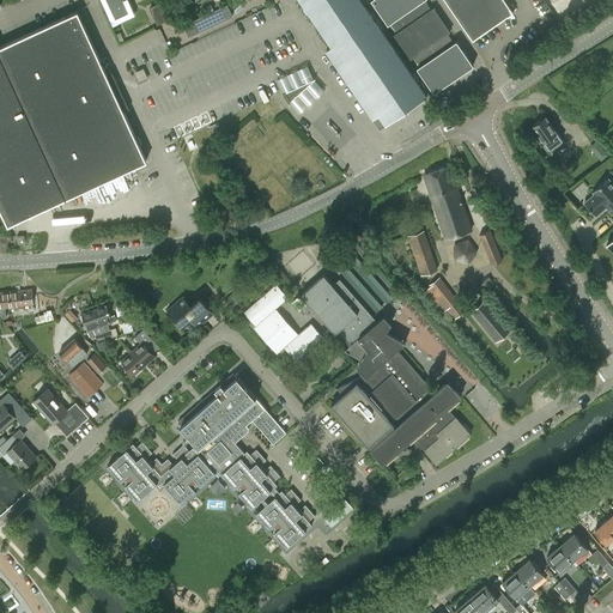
[(107,0),(115,18),(129,11),(123,0),(107,0)]
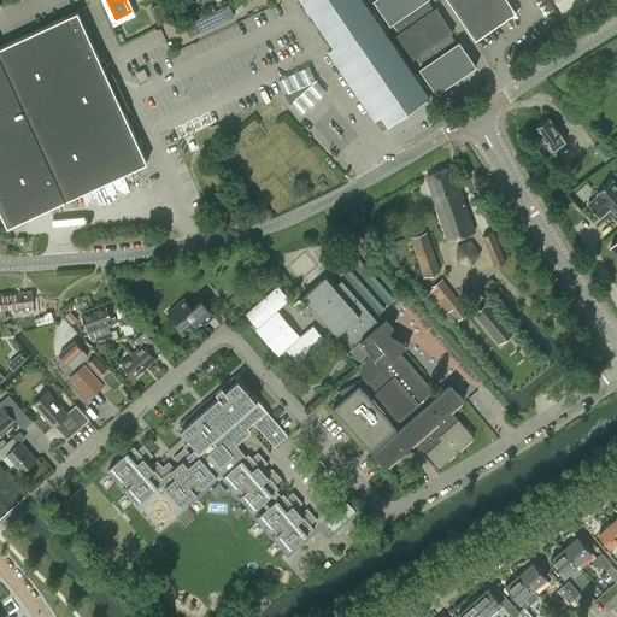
[(429,95),(362,0),(300,0),(334,47),(328,51),(338,66),(375,119),(392,122),(429,95)]
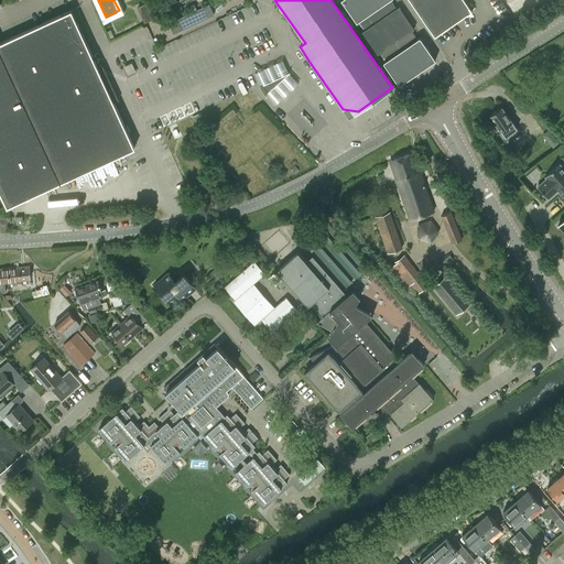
[(340,0),(340,1),(355,22),(358,19),(365,28),(361,31),(377,52),(380,50),(387,58),(383,62),(398,83),(435,57),(420,35),(416,38),(410,29),(413,26),(399,4),(396,8),(390,0),(340,0)]
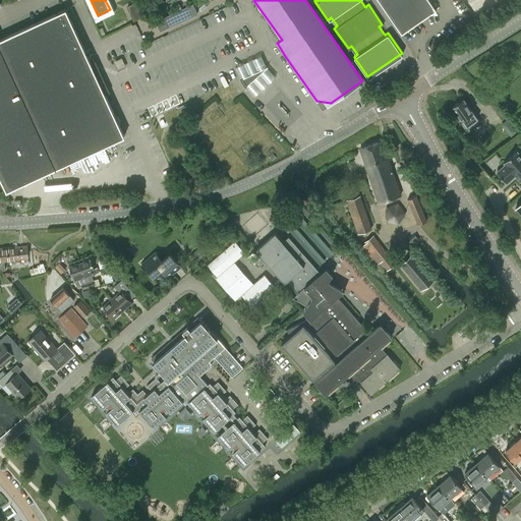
[(378,0),(401,33),(430,11),(436,8),(432,4),(431,4),(428,0),(378,0)]
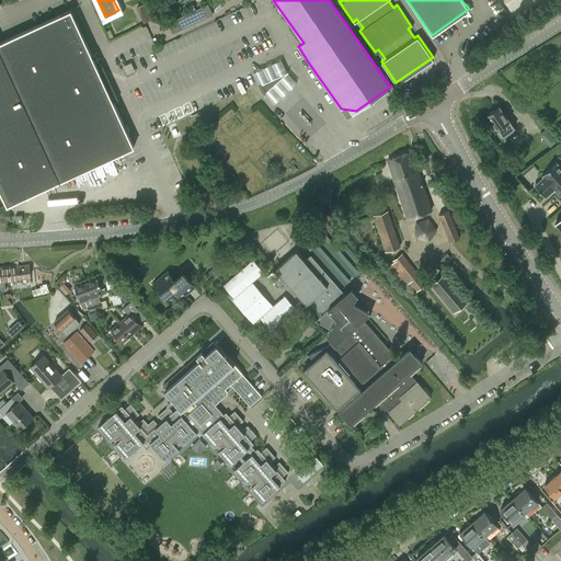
[(144,22),(152,18),(146,2),(137,7),(144,22)]
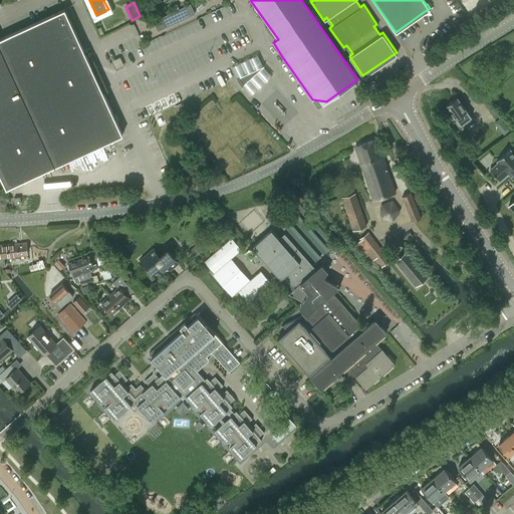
[(158,30),(194,13),(190,4),(180,9),(176,10),(154,21),(158,30)]
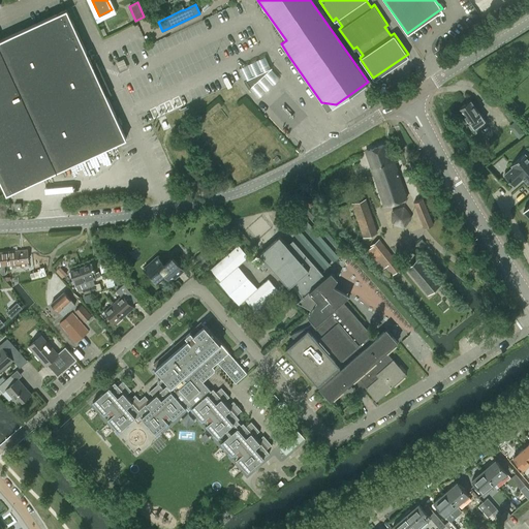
[(67,8),(0,39),(0,178),(7,193),(126,137),(67,8)]
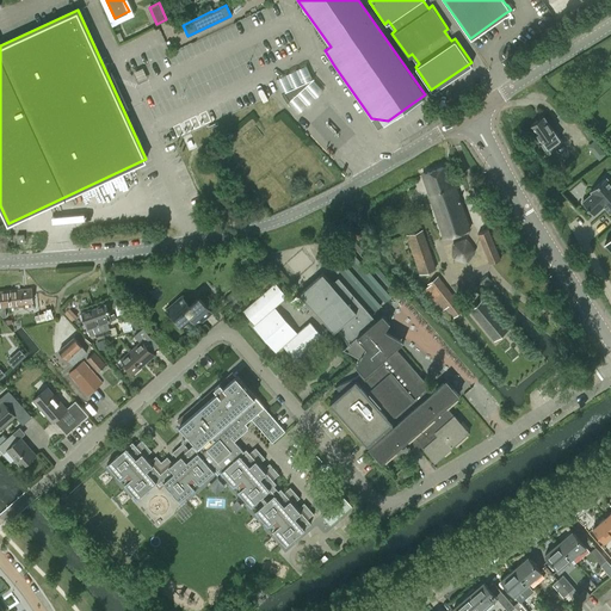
[(288,102),(314,78),(282,92),(282,93),(284,92),(289,99),(288,102)]
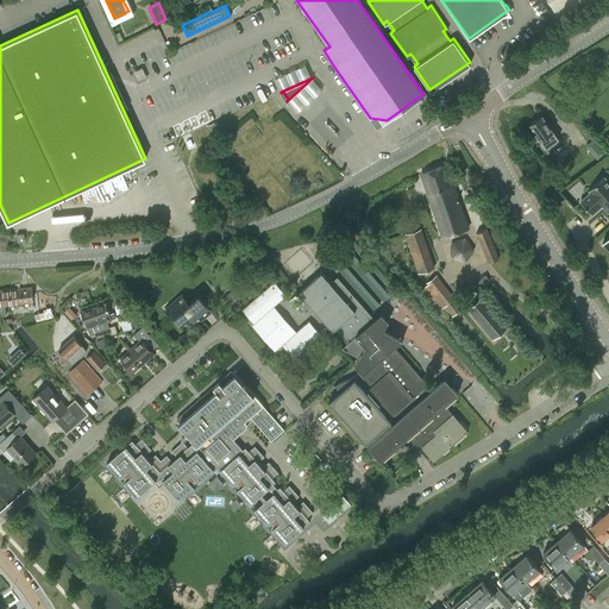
[(541,114),(528,123),(540,139),(547,149),(559,140),(552,131),(552,130),(541,114)]
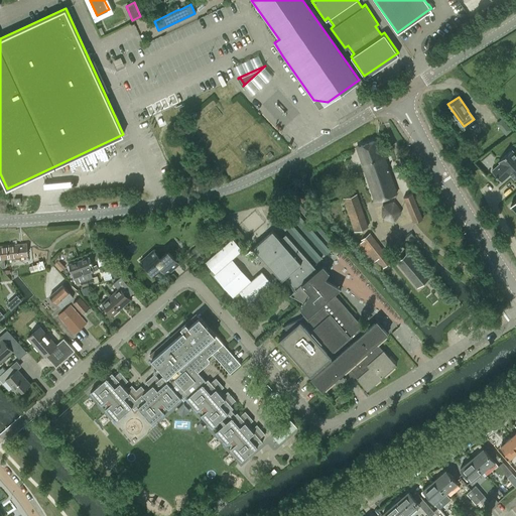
[(511,129),(506,123),(500,128),(505,135),(511,129)]
